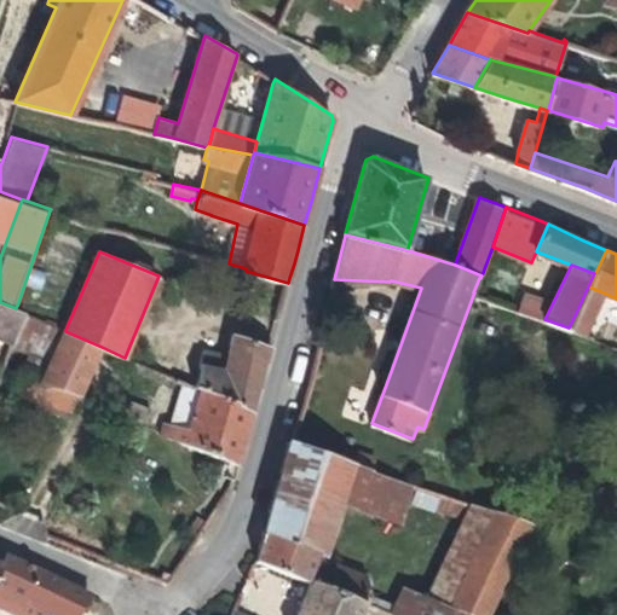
[(161,294),(167,279),(159,276),(153,290),(161,294)]
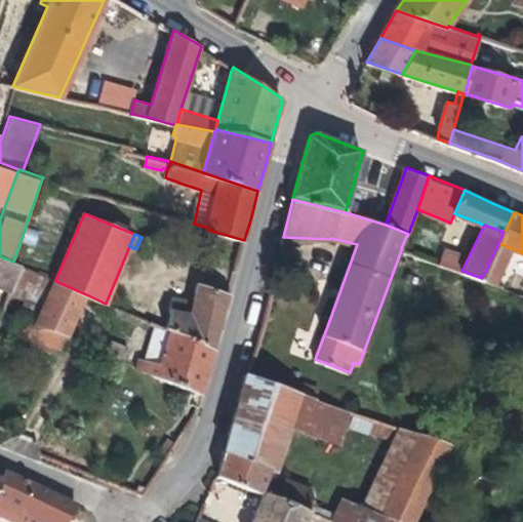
[(514,249),(498,243),(488,266),(504,273),(514,249)]
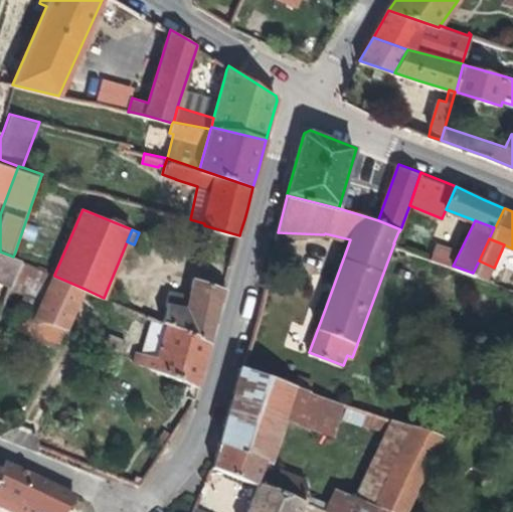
[(432,259),(453,266),(460,251),(437,242),(432,259)]
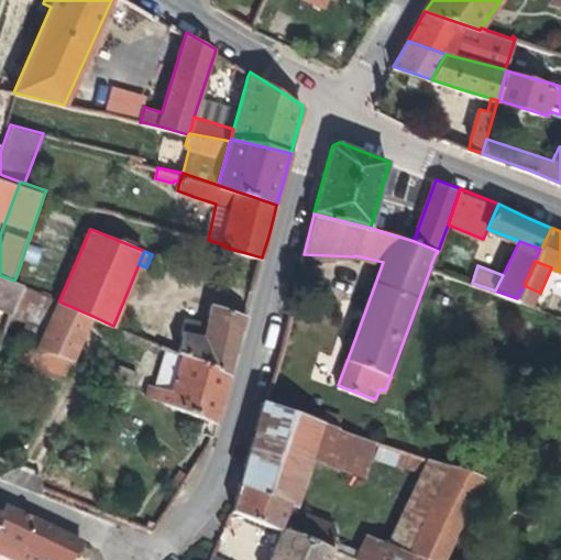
[(13,311),(23,285),(23,284),(14,280),(14,281),(0,275),(0,306),(12,310),(13,311)]
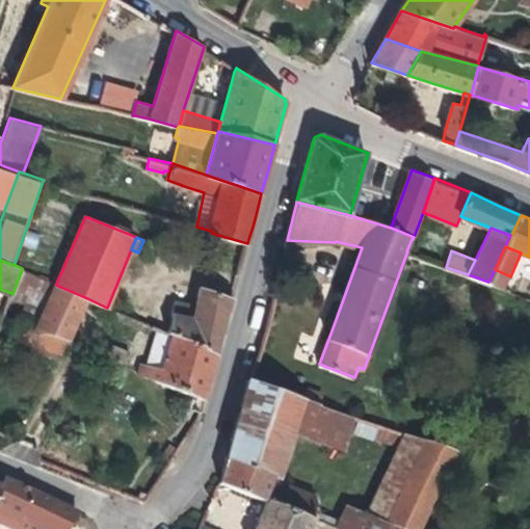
[(38,325),(56,285),(56,284),(22,268),(22,269),(12,294),(11,297),(25,303),(18,319),(38,325)]
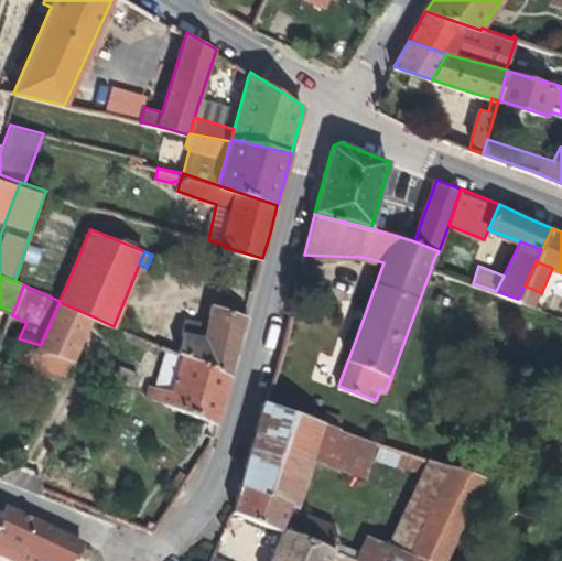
[(535,305),(541,293),(525,286),(518,299),(535,305)]
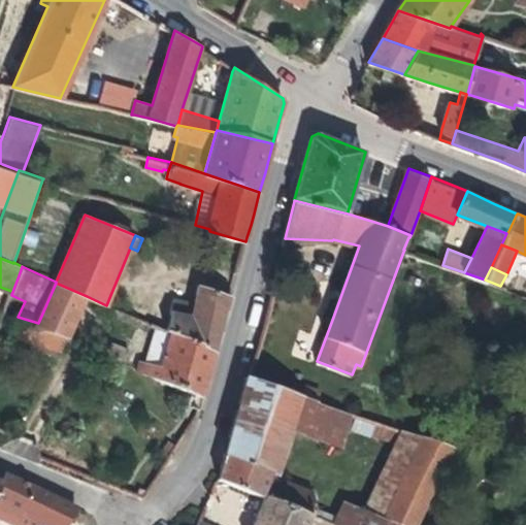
[(68,336),(87,296),(56,283),(38,323),(18,317),(18,319),(13,332),(30,338),(34,324),(67,338),(68,336)]
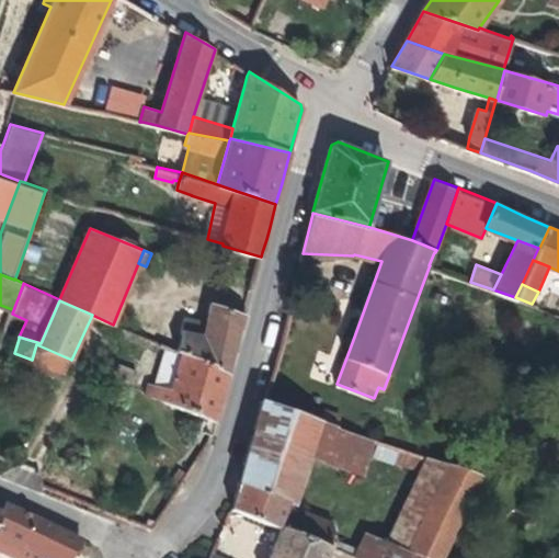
[(236,350),(246,314),(212,302),(207,321),(185,317),(178,350),(229,373),(236,350)]
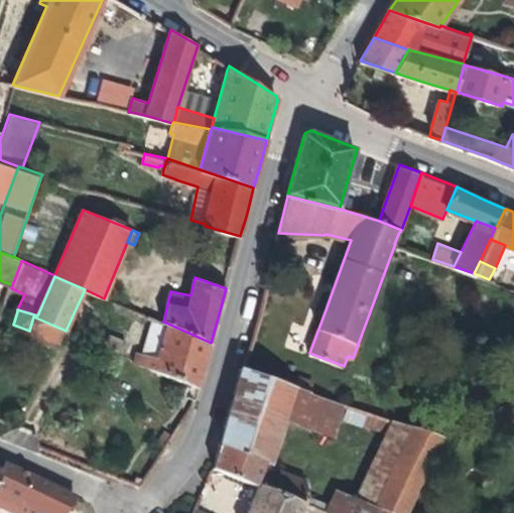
[(110,299),(113,291),(108,288),(104,298),(109,300),(110,299)]
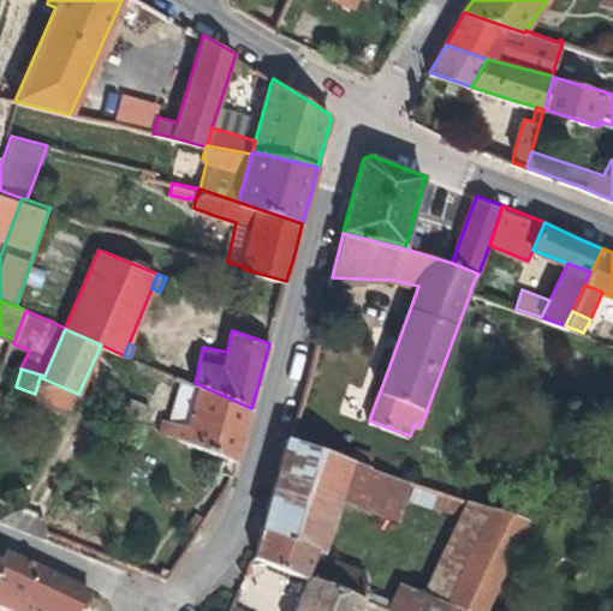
[(73,406),(78,394),(40,377),(35,394),(73,406)]
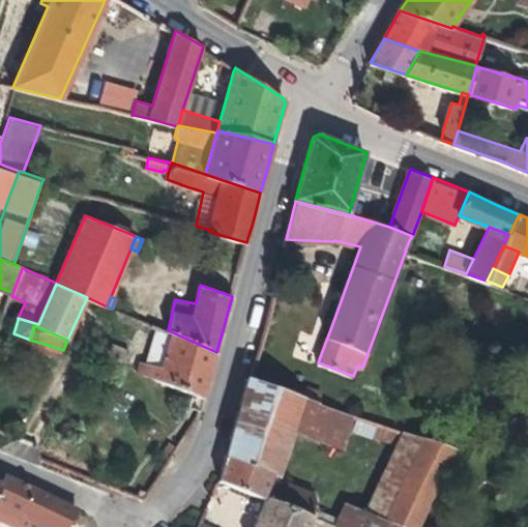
[(204,398),(216,352),(168,330),(157,326),(147,362),(143,360),(139,370),(193,392),(191,399),(196,401),(194,407),(201,410),(204,398)]
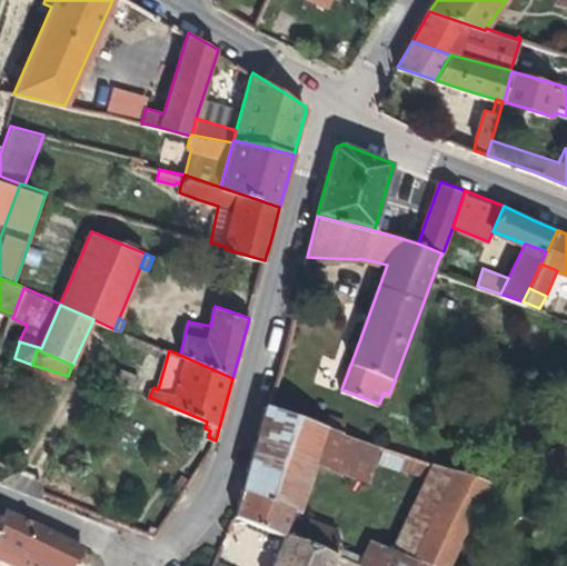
[(132,390),(139,375),(120,368),(113,383),(132,390)]
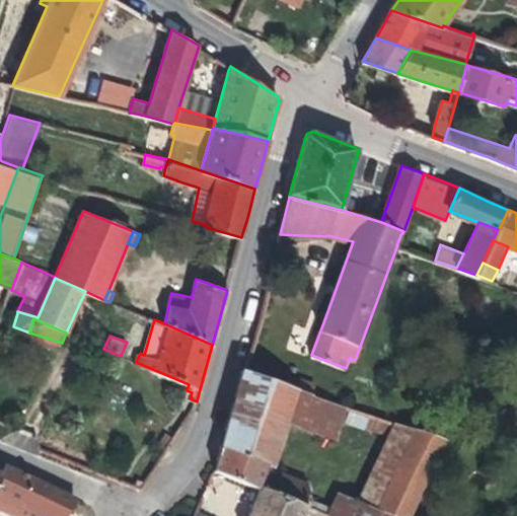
[(347,404),(313,394),(313,392),(280,381),(245,369),(242,368),(233,401),(287,419),(287,420),(336,436),(347,404)]
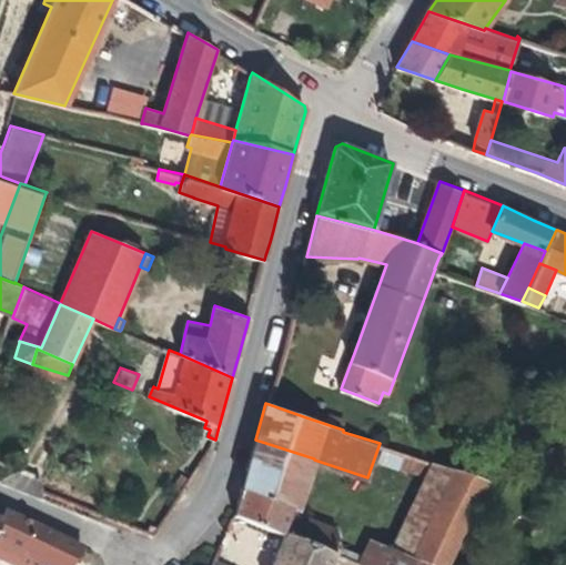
[(343,430),(346,419),(329,413),(327,416),(310,411),(306,417),(343,430)]
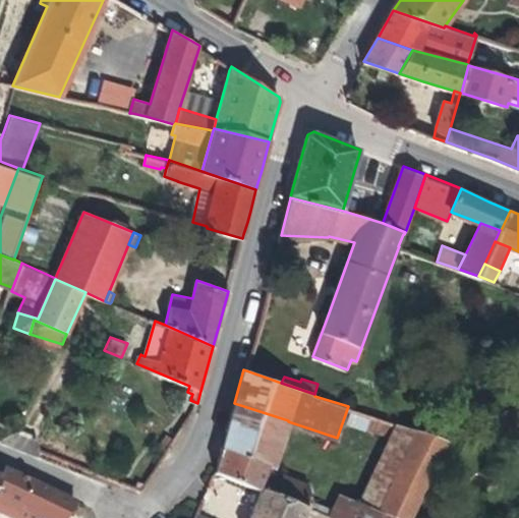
[(281,448),(288,421),(288,420),(234,403),(229,423),(228,428),(279,449),(281,448)]
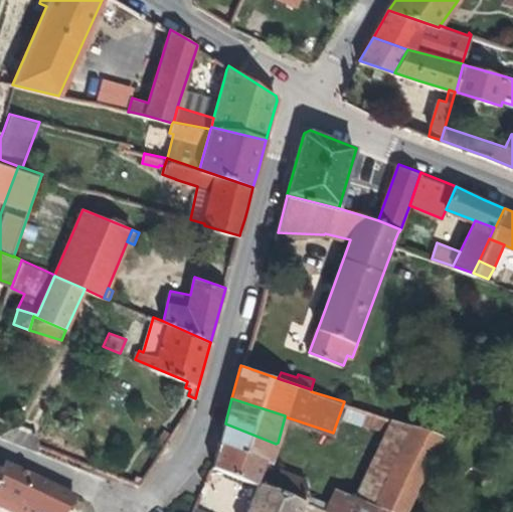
[(395,434),(401,420),(367,409),(363,422),(386,431),(395,434)]
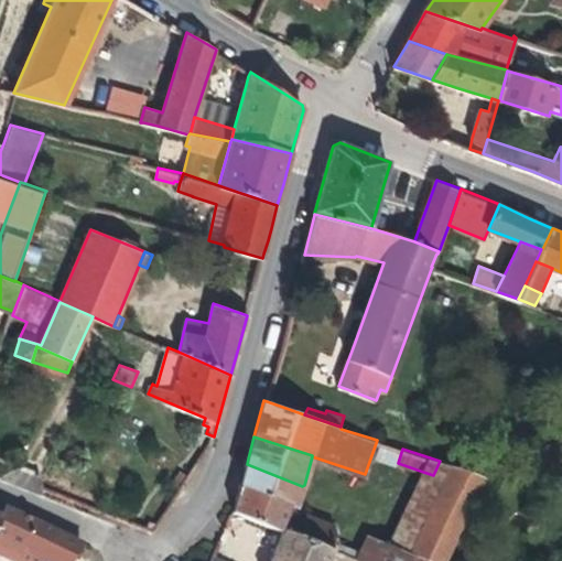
[(409,552),(451,464),(440,461),(433,475),(423,472),(390,543),(409,552)]
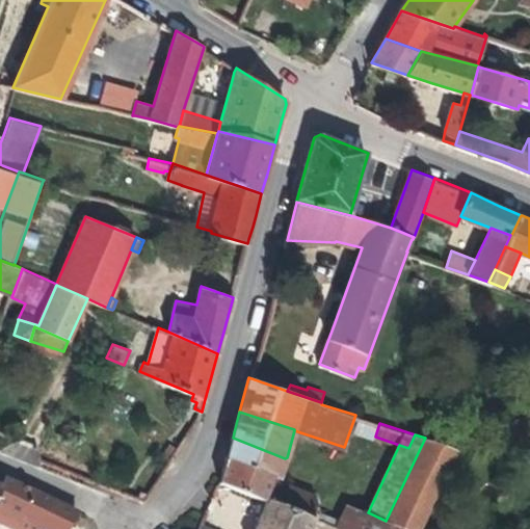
[(277,474),(285,458),(233,438),(228,454),(277,474)]
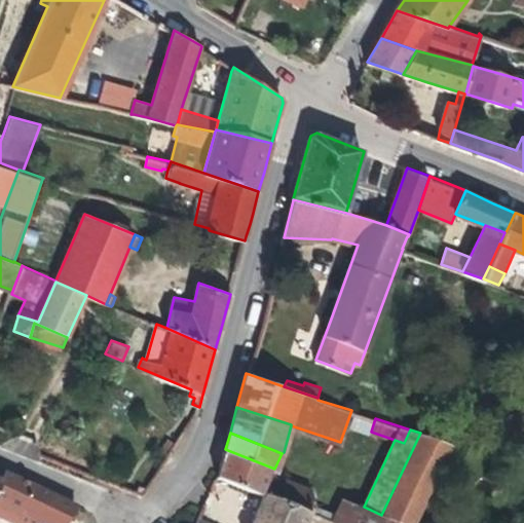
[(413,522),(422,505),(452,443),(420,433),(381,515),(364,507),(360,506),(358,512),(341,505),(337,514),(334,522),(336,522),(413,522)]
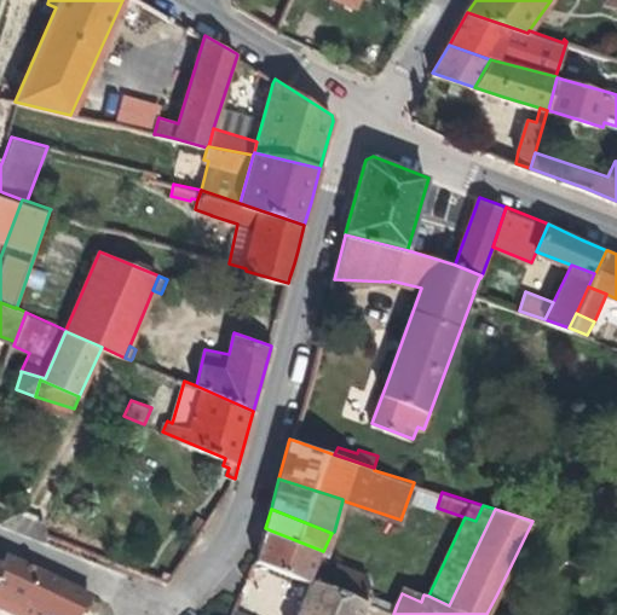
[(365,602),(367,603),(372,593),(372,591),(368,574),(334,561),(335,556),(323,551),(265,528),(264,532),(257,560),(309,580),(311,581),(312,579),(316,580),(367,601),(365,602)]
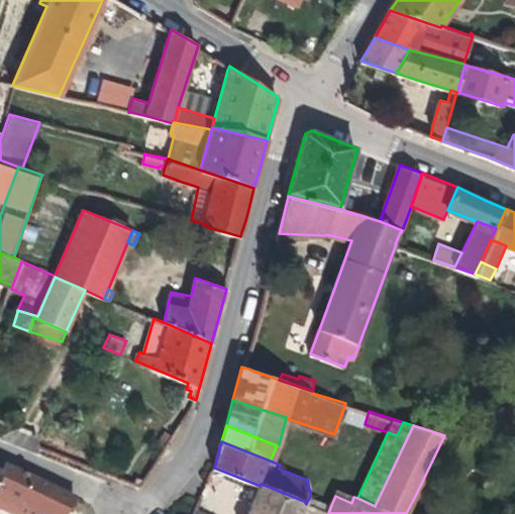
[(3,465),(1,469),(0,468),(0,503),(3,505),(9,493),(11,494),(23,500),(22,501),(49,513),(63,513),(76,497),(75,493),(3,465)]
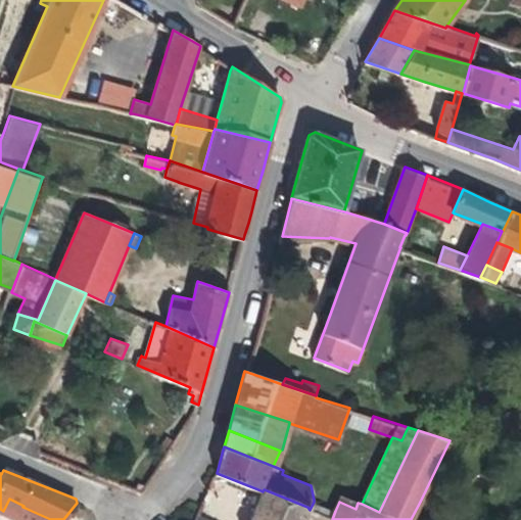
[(148,486),(139,481),(136,489),(141,491),(144,490),(148,486)]
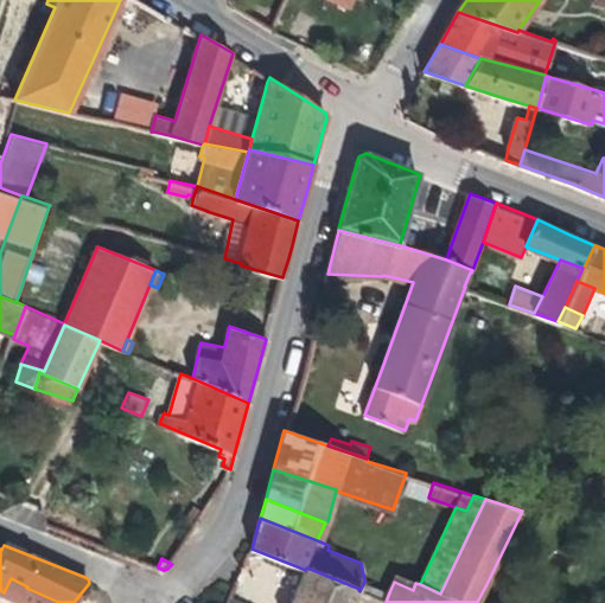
[(352,602),(358,590),(360,589),(310,569),(306,568),(305,570),(298,588),(291,602),(352,602)]
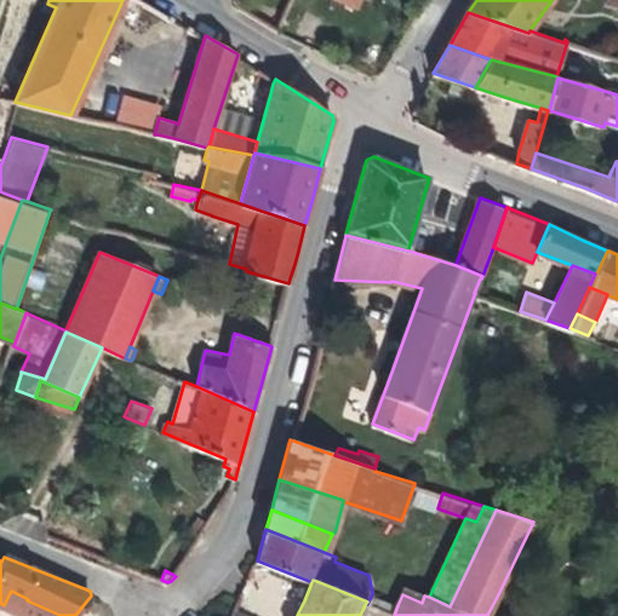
[(398,605),(372,594),(367,604),(394,615),(398,605)]
